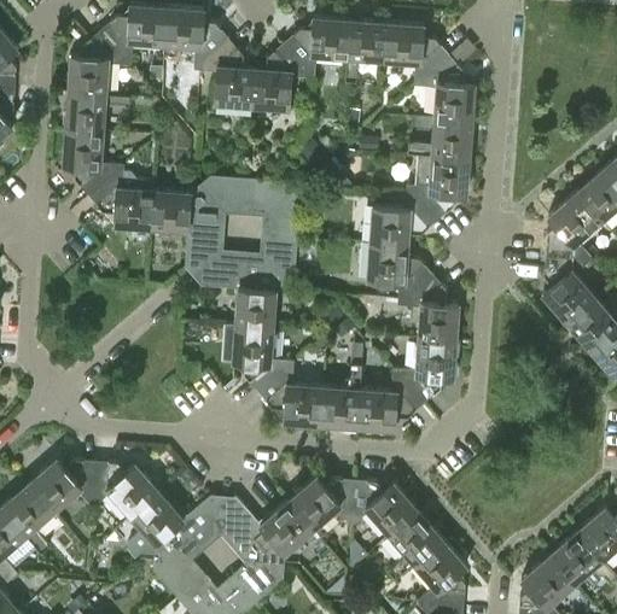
[(164,44),(167,6),(129,4),(128,15),(117,13),(100,28),(132,64),(133,41),(164,44)]
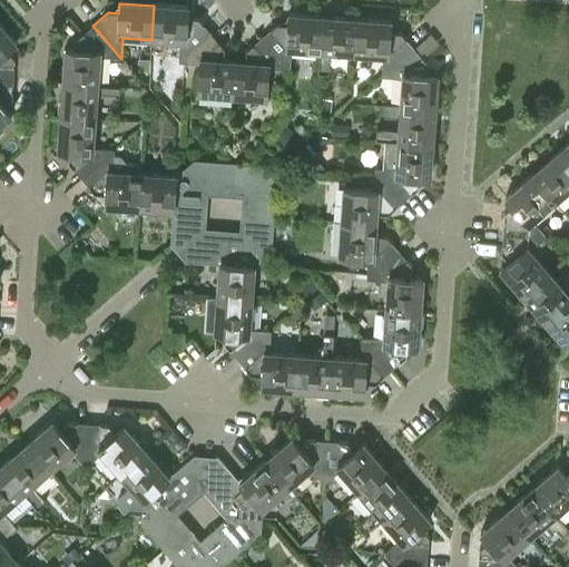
[(187,19),(188,8),(154,6),(151,40),(179,42),(178,64),(212,35),(198,19),(187,19)]
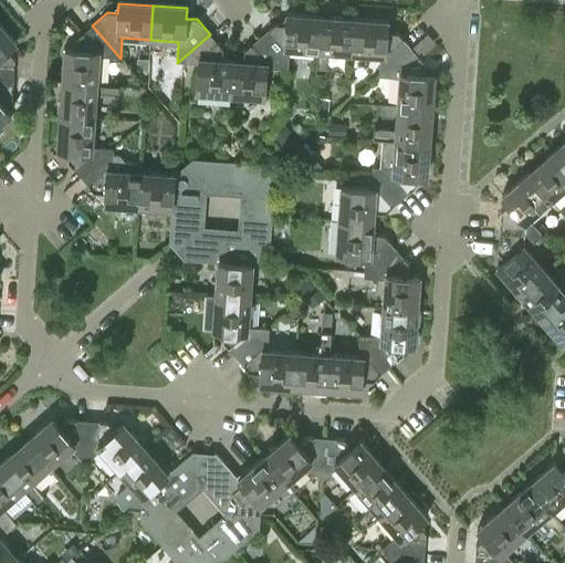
[(317,52),(320,18),(285,16),(285,25),(275,25),(260,39),(288,72),(290,50),(317,52)]
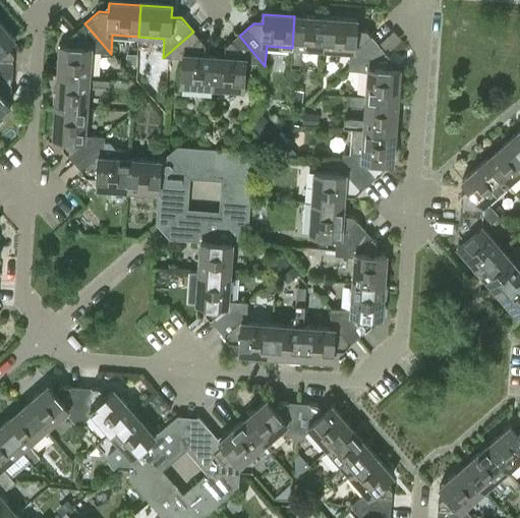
[(324,51),(326,18),(294,16),(292,48),(291,67),(300,68),(302,49),(324,51)]
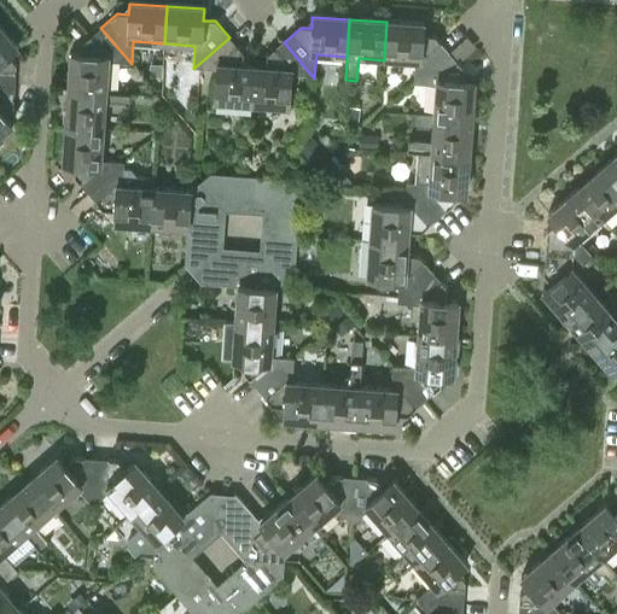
[(423,37),(424,24),(386,22),(384,60),(415,63),(414,85),(449,54),(435,37),(423,37)]
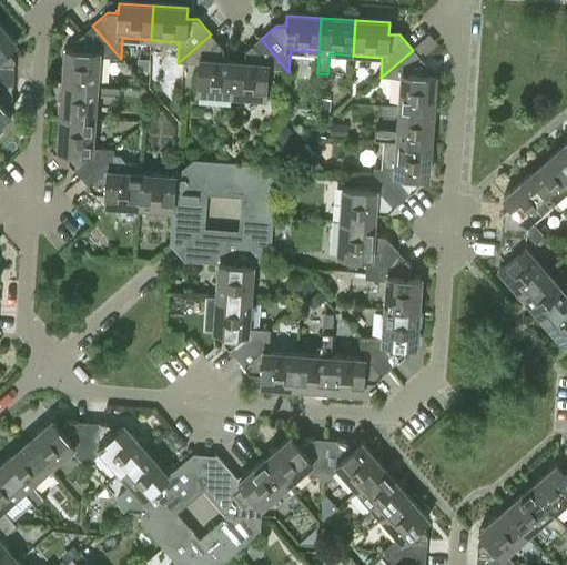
[(8,52),(17,46),(0,26),(0,79),(13,81),(16,60),(8,52)]
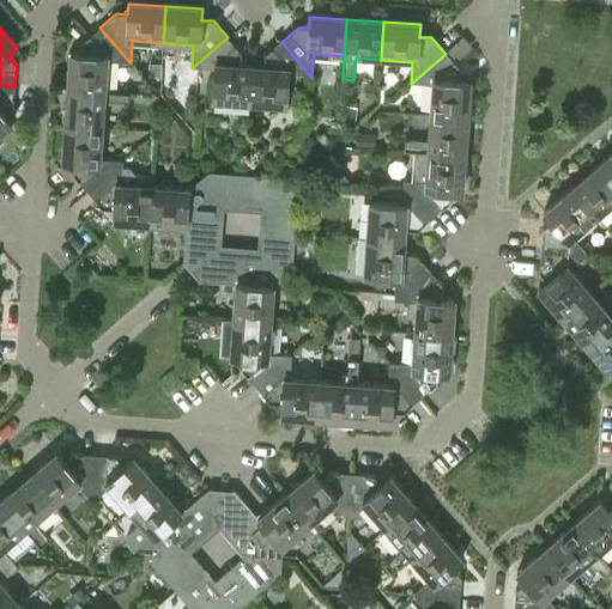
[(108,61),(131,64),(100,28),(83,43),(82,54),(71,53),(68,90),(105,92),(108,61)]
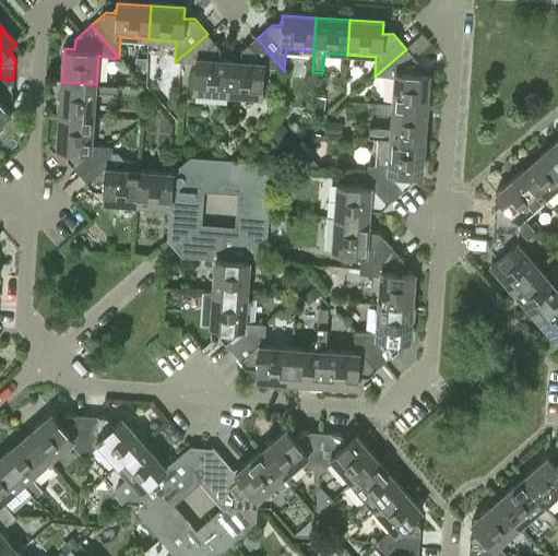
[(220,60),(221,49),(208,34),(175,62),(196,64),(193,93),(228,95),(230,61),(220,60)]
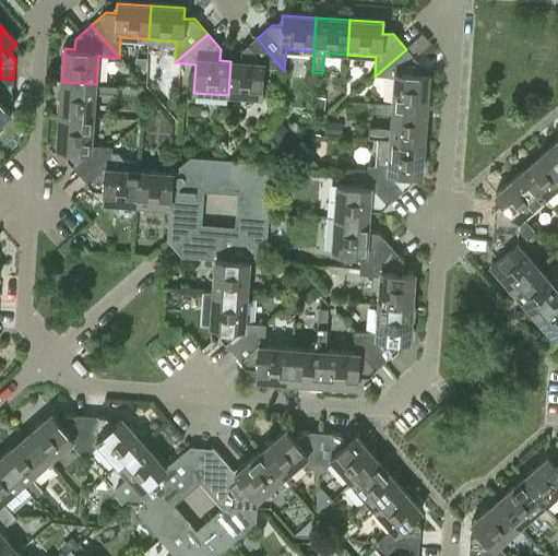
[(263,70),(284,71),(257,38),(241,51),(240,62),(230,61),(228,95),(261,98),(263,70)]
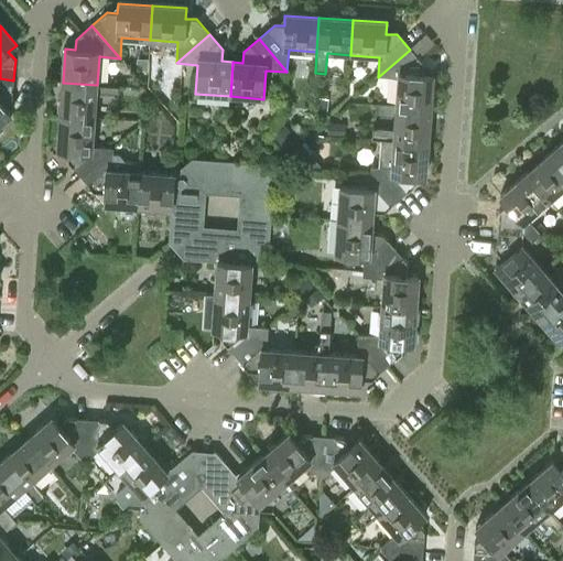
[(422,75),(423,65),(410,50),(378,77),(378,78),(398,79),(396,107),(431,110),(433,76),(422,75)]
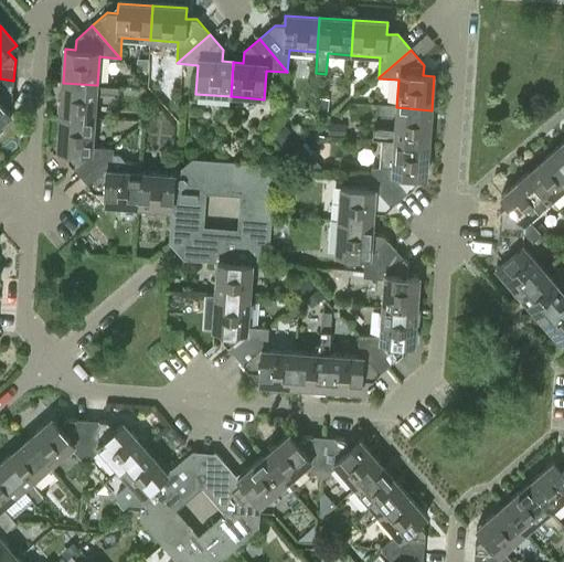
[(12,99),(13,81),(0,78),(0,124),(11,115),(3,107),(12,99)]
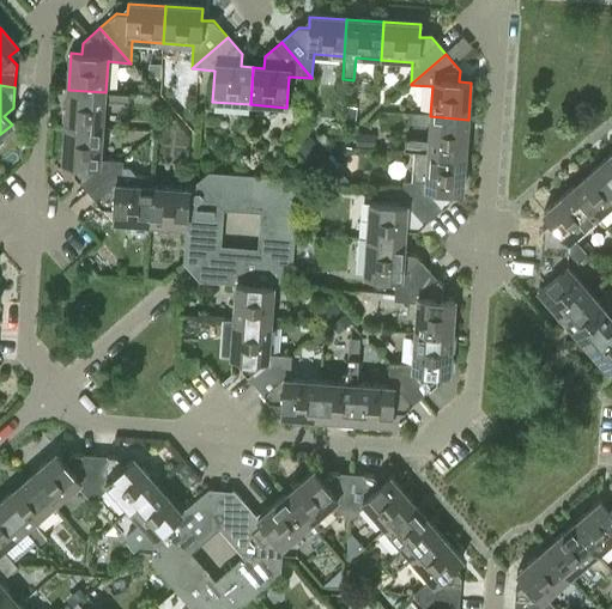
[(127,95),(105,92),(68,90),(66,126),(103,131),(104,104),(127,105),(127,95)]
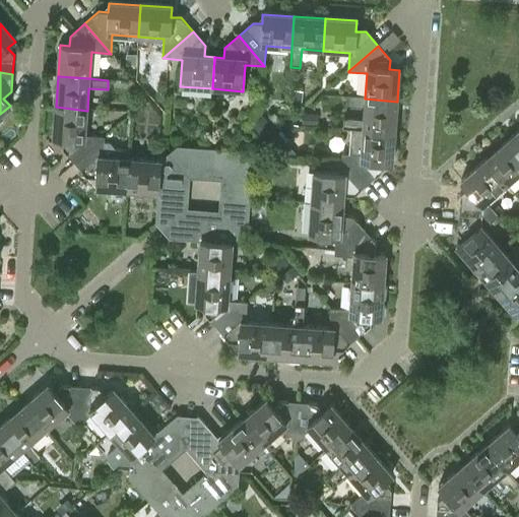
[(394,132),(397,102),(365,99),(364,121),(344,120),(343,129),(351,129),(394,132)]
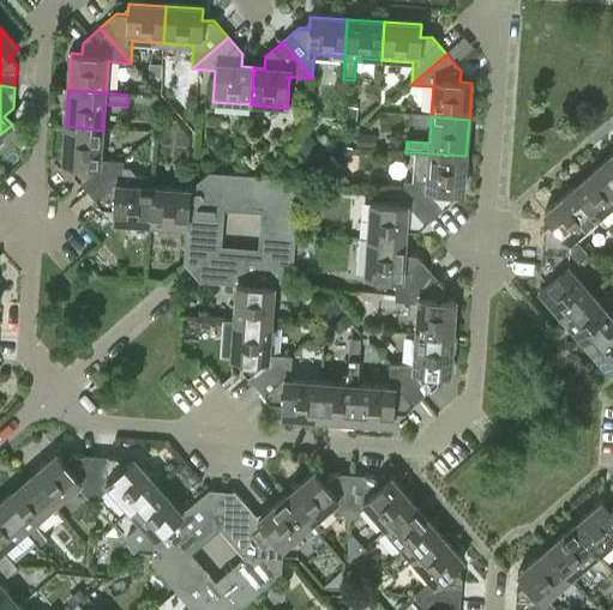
[(101,162),(103,131),(66,126),(62,163),(76,164),(74,176),(90,194),(122,165),(124,163),(101,162)]
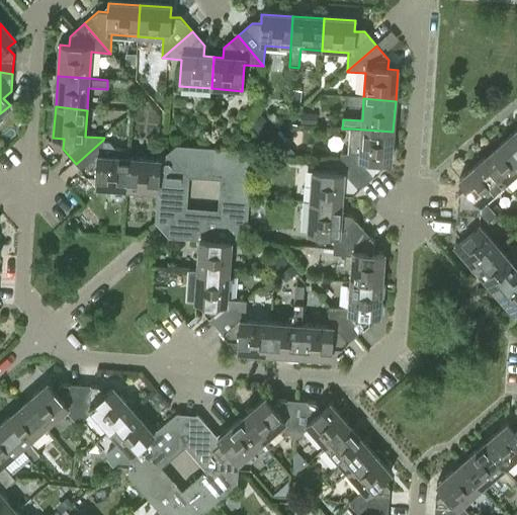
[(302,115),(302,125),(315,126),(316,116),(302,115)]
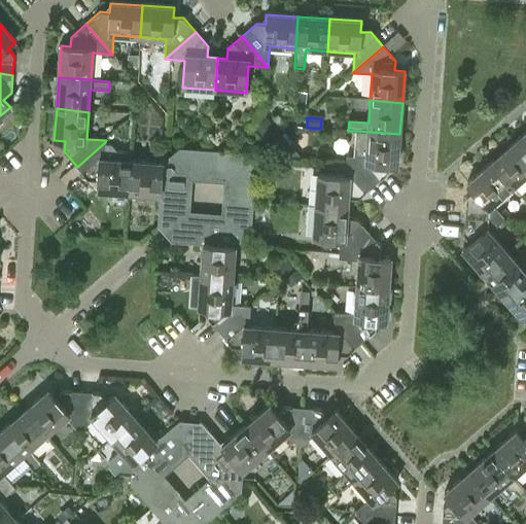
[(267,118),(253,131),(265,143),(278,132),(267,118)]
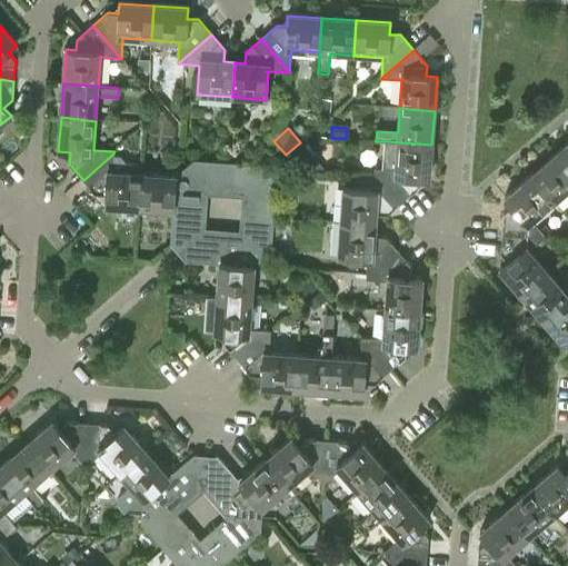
[(429,179),(431,145),(385,141),(382,170),(375,169),(402,201),(418,188),(418,178),(429,179)]
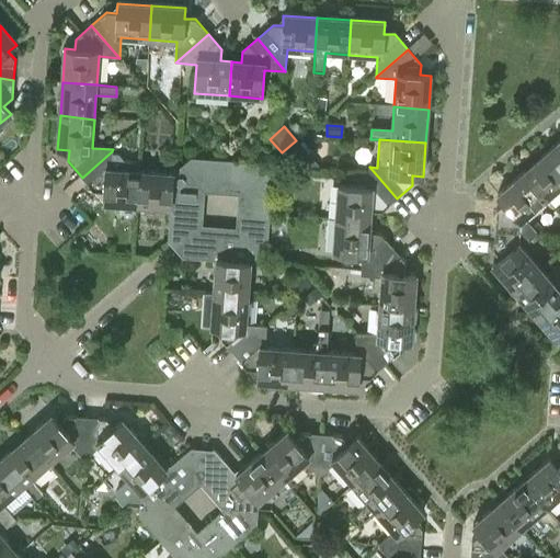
[(559,140),(548,151),(559,166),(559,140)]
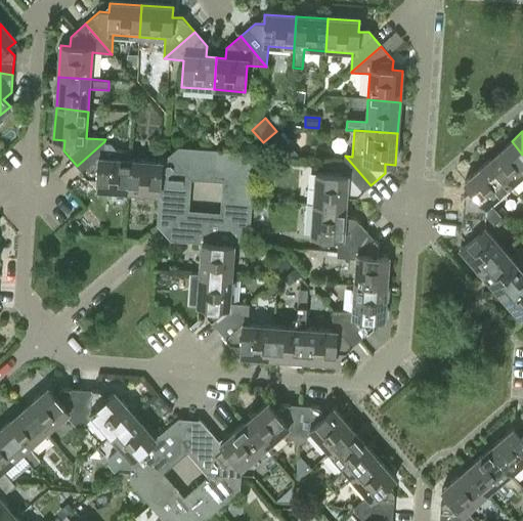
[(299,157),(280,135),(269,144),(280,157),(297,158),(299,157)]
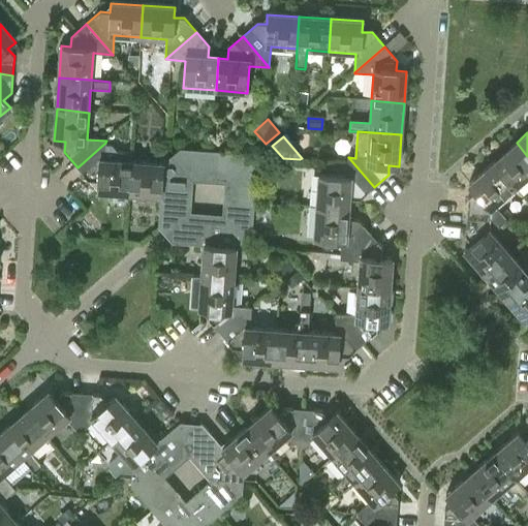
[(112,147),(105,146),(105,143),(78,167),(88,181),(98,181),(98,191),(130,193),(132,161),(131,161),(132,153),(117,152),(112,147)]
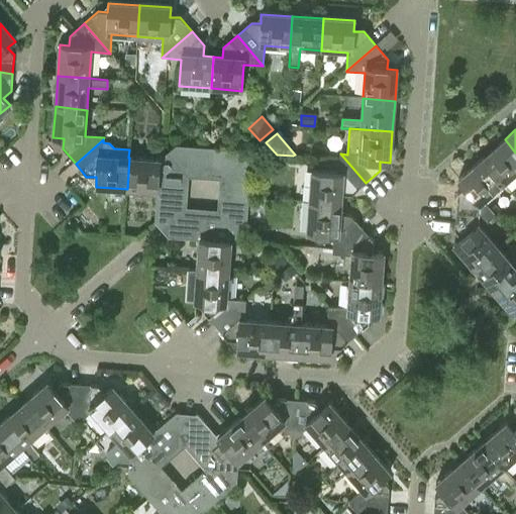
[(515,152),(505,139),(482,160),(502,183),(515,171),(515,152)]
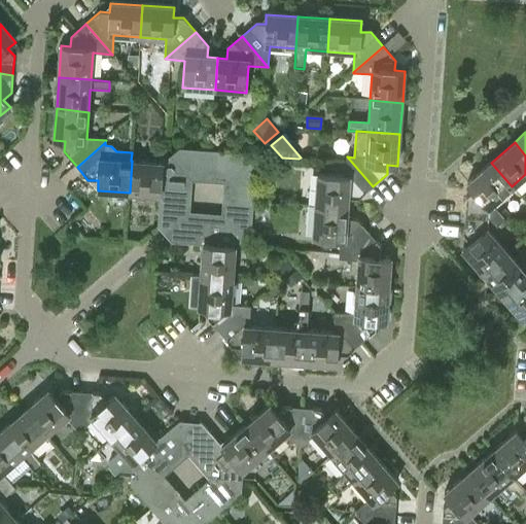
[(202,178),(204,150),(180,149),(173,155),(190,177),(202,178)]
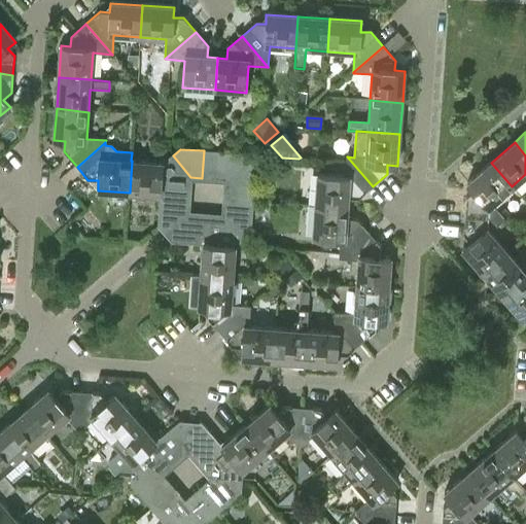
[(214,179),(216,151),(204,150),(202,178),(214,179)]
